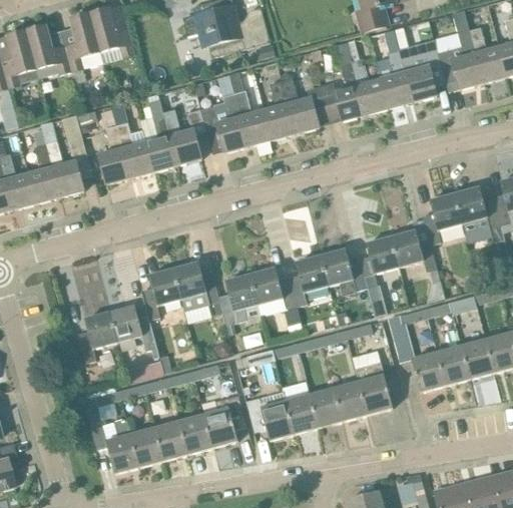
[(243,18),(236,20),(230,0),(210,0),(192,5),(195,17),(183,20),(186,34),(203,30),(210,56),(271,40),(261,5),(258,5),(257,6),(249,8),(245,15),(243,18)]
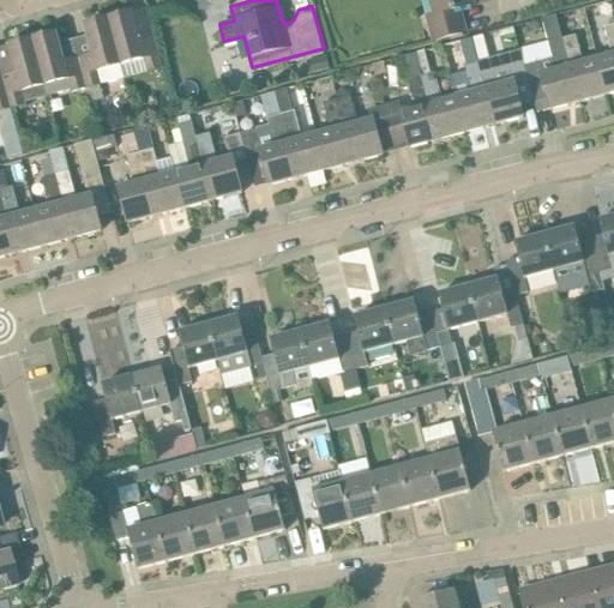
[(429,0),(433,12),(426,13),(432,37),(464,28),(458,5),(471,1),(471,0),(429,0)]
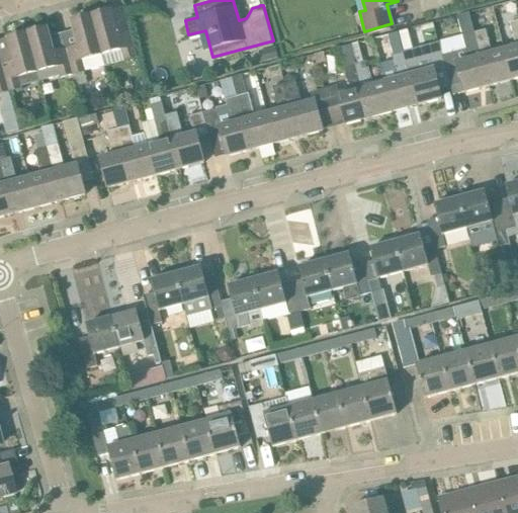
[(111,7),(90,12),(100,51),(119,46),(122,57),(136,54),(128,27),(125,16),(122,5),(111,8),(111,7)]
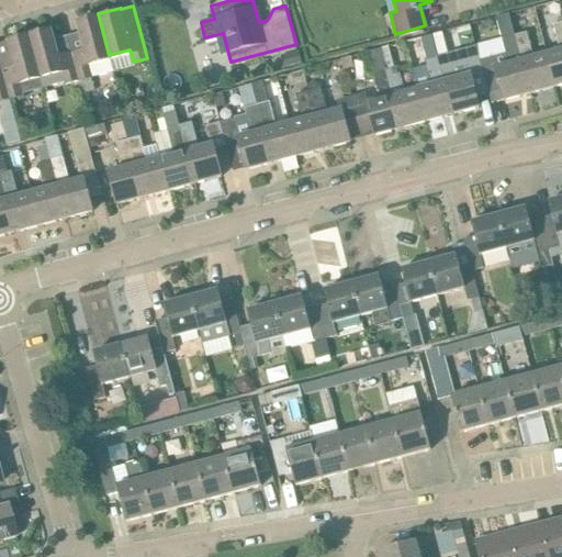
[(475,42),(475,43),(487,88),(499,85),(504,97),(529,90),(508,9),(495,12),(508,60),(495,65),(492,53),(480,56),(475,42)]
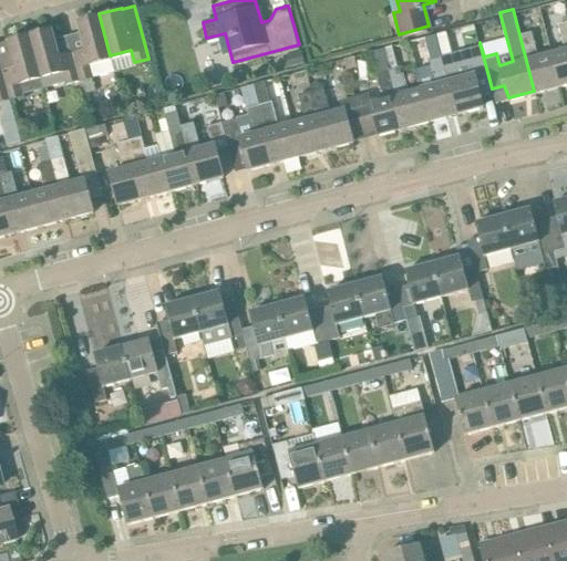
[(513,9),(534,91),(559,84),(550,51),(537,54),(531,29),(519,32),(513,9)]
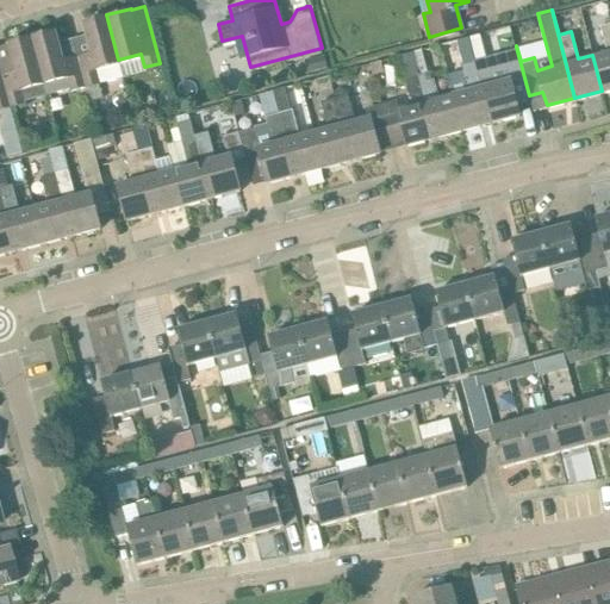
[(89,48),(76,51),(85,83),(86,82),(89,97),(103,93),(99,79),(122,73),(118,60),(106,14),(82,20),(89,48)]
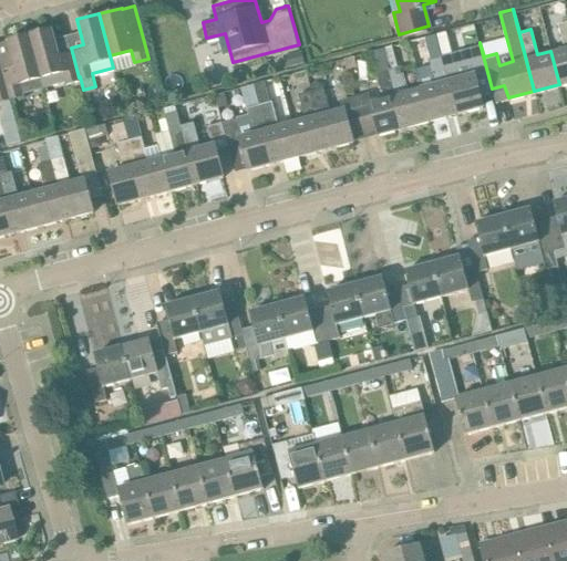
[(566,82),(566,19),(557,22),(564,48),(550,51),(559,84),(566,82)]
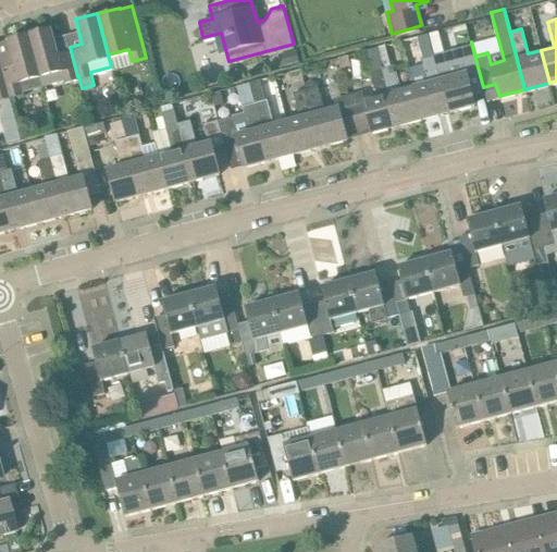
[(50,25),(28,32),(41,83),(64,77),(64,80),(77,76),(70,47),(57,50),(50,25)]
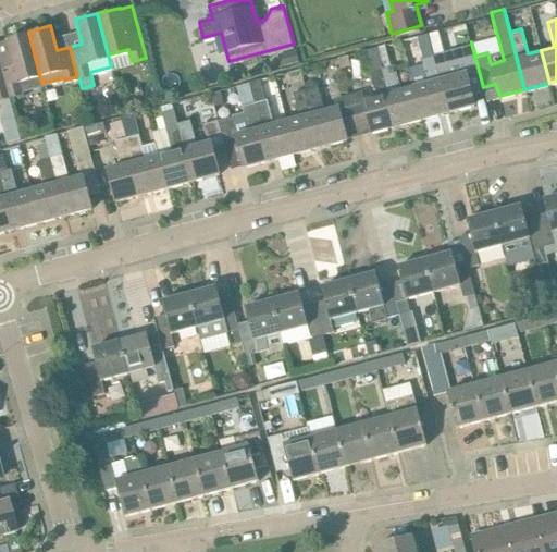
[(9,39),(0,41),(0,64),(0,65),(11,105),(9,94),(22,90),(21,88),(41,83),(28,32),(8,37),(9,39)]
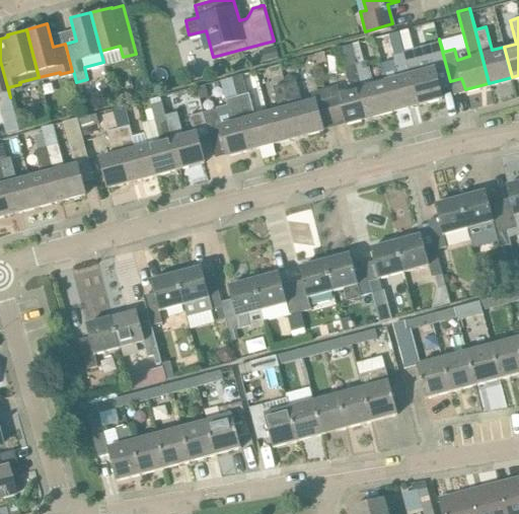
[(349,42),(369,116),(393,108),(384,78),(373,82),(367,59),(364,60),(359,39),(349,42)]
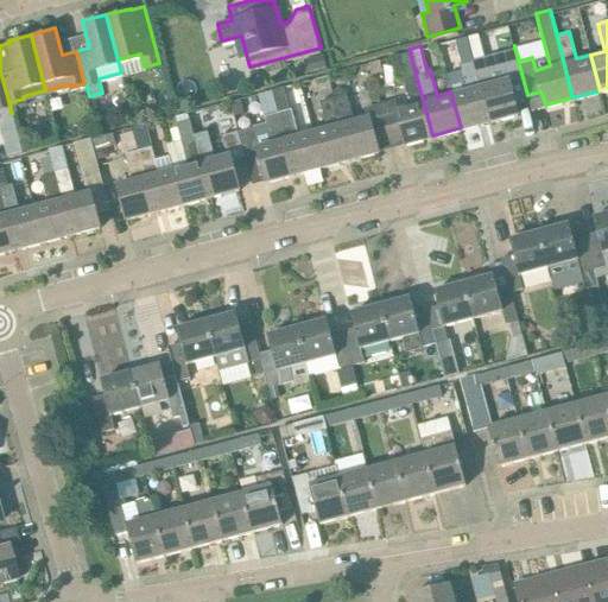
[(518,113),(514,99),(527,95),(514,46),(472,57),(489,120),(518,113)]
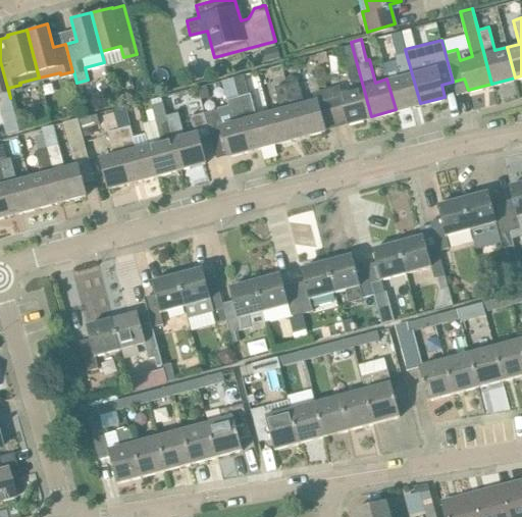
[(325,86),(331,109),(343,106),(347,122),(371,116),(351,42),(340,45),(352,89),(338,92),(336,83),(325,86)]
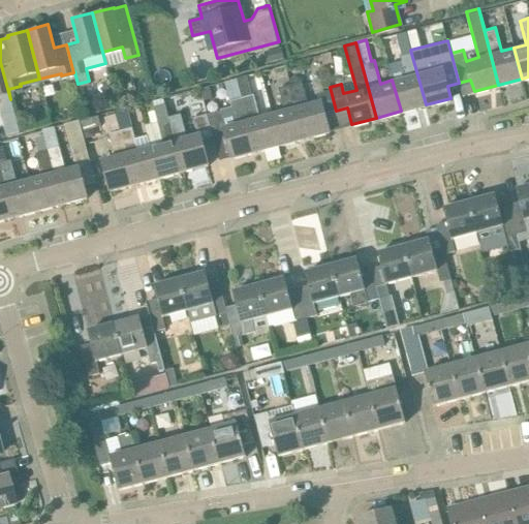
[(426,104),(410,50),(399,53),(405,76),(392,80),(401,111),(426,104)]
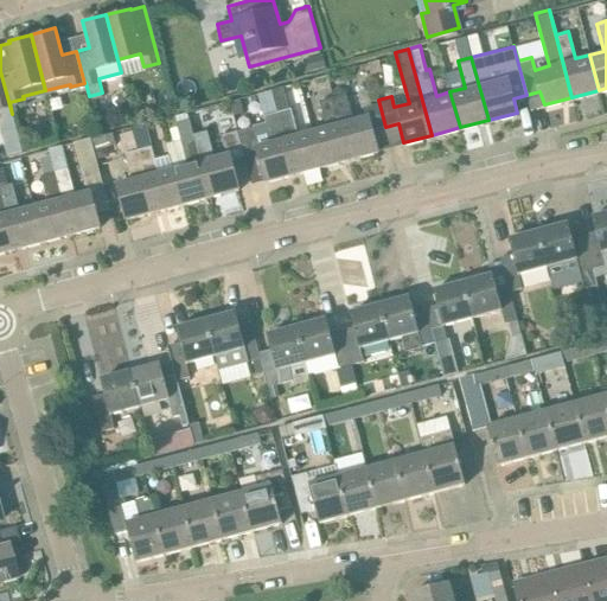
[(0,116),(12,114),(0,71),(0,70),(0,116)]
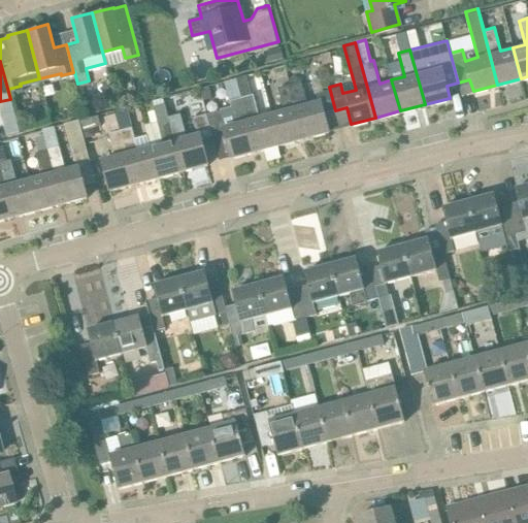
[(235,74),(255,150),(279,143),(271,112),(258,117),(252,94),(251,94),(244,72),(235,74)]
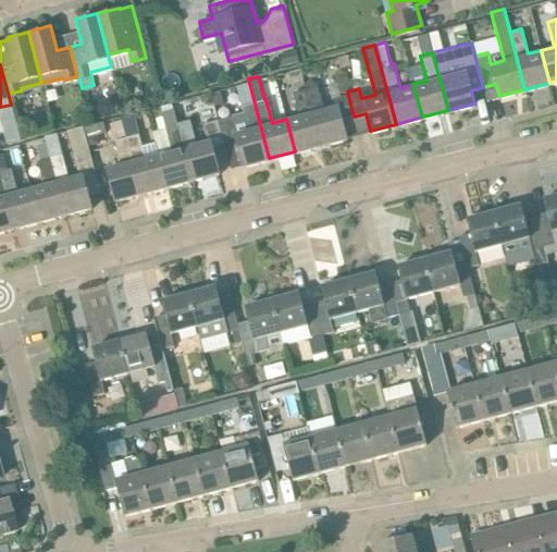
[(269,158),(248,78),(235,82),(247,129),(237,132),(232,113),(217,117),(223,139),(235,136),(243,166),(269,158)]
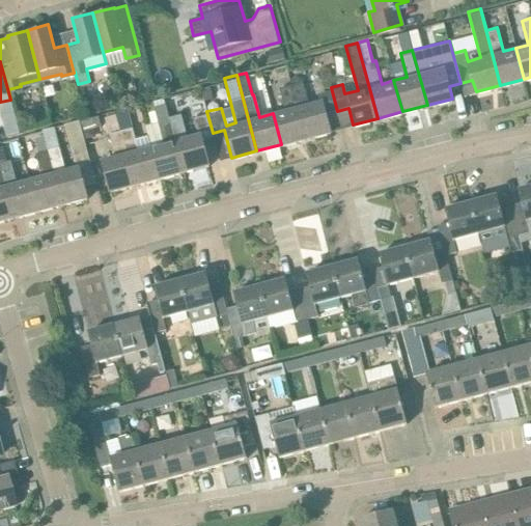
[(308,104),(302,80),(290,83),(305,138),(330,131),(326,114),(337,111),(331,87),(319,90),(323,101),(308,104)]
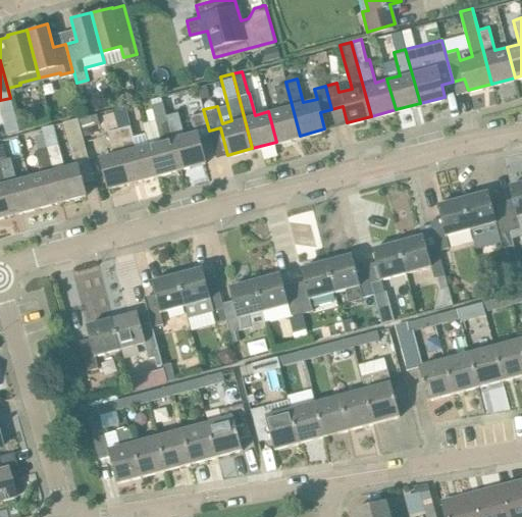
[(268,111),(276,142),(300,136),(285,82),(273,85),(279,108),(268,111)]
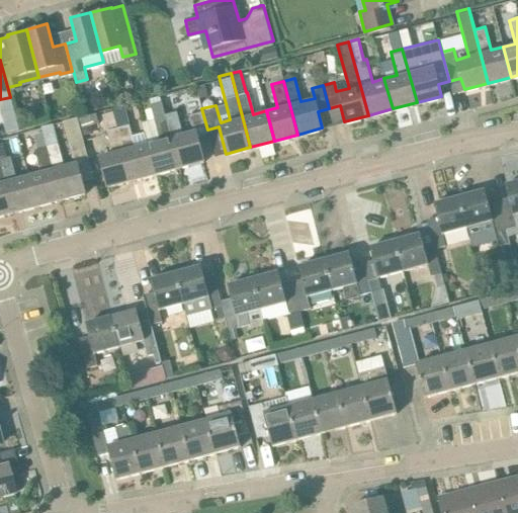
[(147,142),(155,172),(179,166),(164,112),(165,112),(160,92),(149,95),(152,104),(145,106),(147,117),(142,118),(148,142),(147,142)]
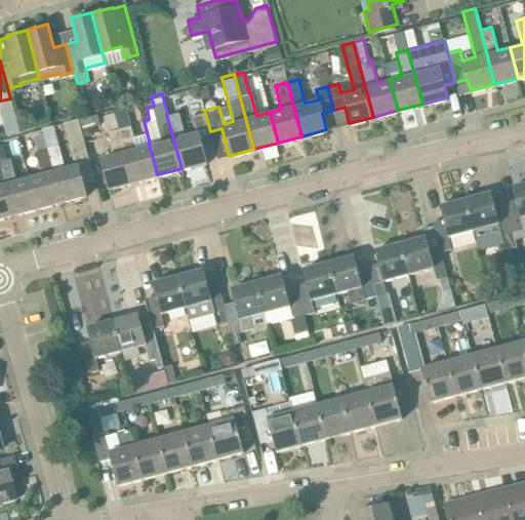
[(114,110),(133,181),(157,174),(149,144),(136,147),(126,109),(115,112),(114,110)]
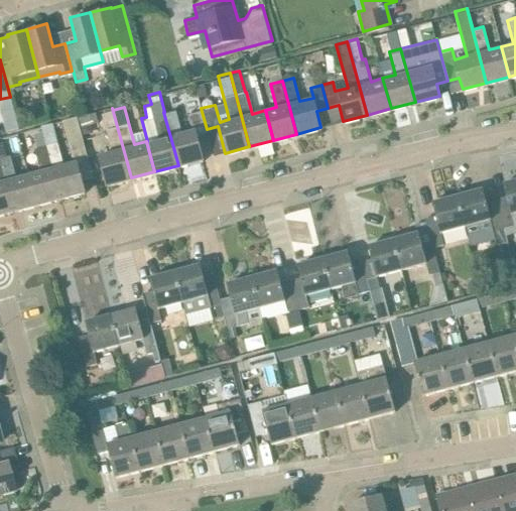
[(131,177),(112,108),(101,111),(112,150),(99,154),(107,183),(131,177)]
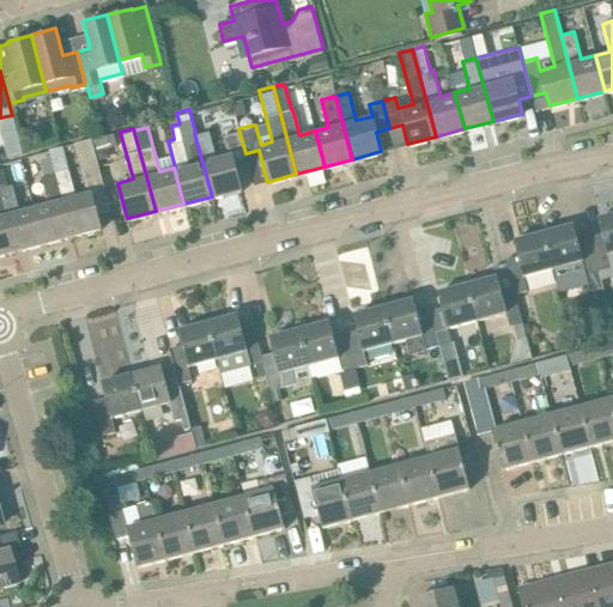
[(246,153),(238,128),(223,133),(228,153),(216,157),(208,129),(195,133),(194,133),(212,196),(240,188),(231,157),(246,153)]
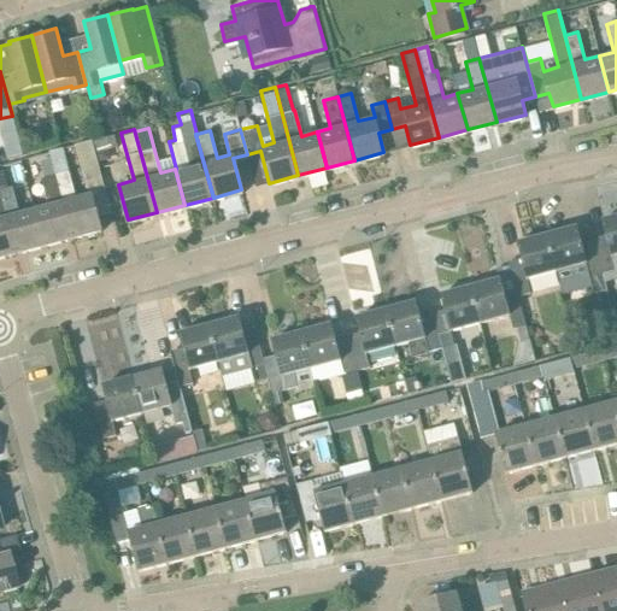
[(54,171),(71,235),(101,227),(97,212),(111,209),(92,136),(75,140),(89,192),(76,195),(69,168),(56,171),(54,171)]
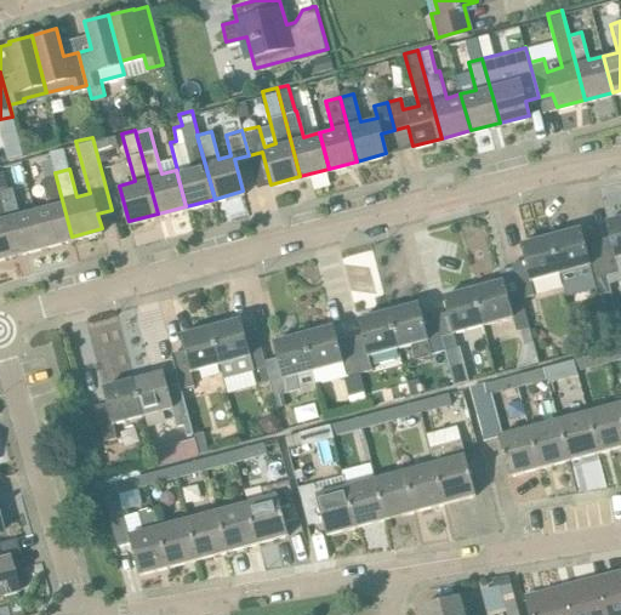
[(34,208),(44,244),(72,237),(55,172),(56,172),(51,154),(40,158),(45,176),(41,176),(49,204),(34,208)]
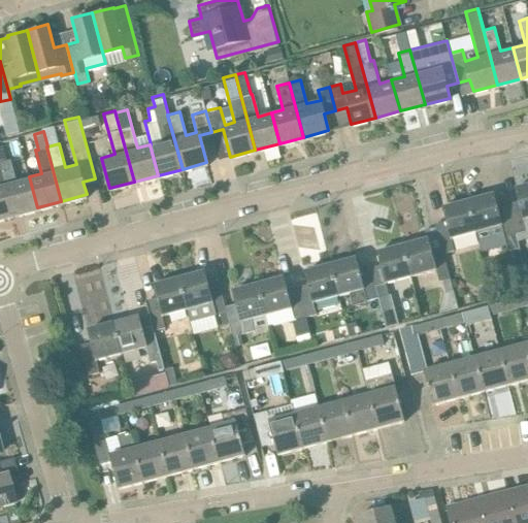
[(0,142),(0,166),(12,215),(37,207),(29,176),(17,181),(10,157),(7,157),(3,142),(0,142)]
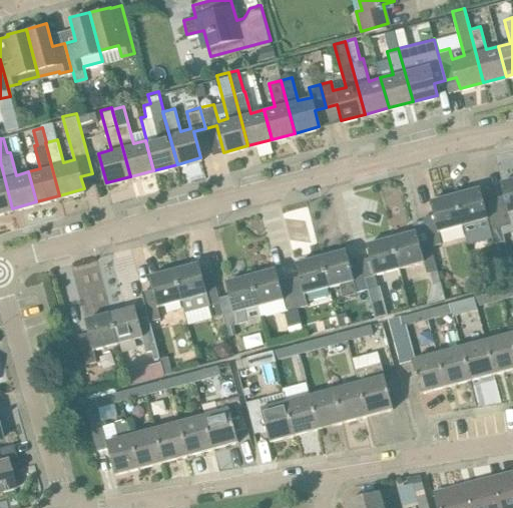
[(0,210),(12,208),(0,161),(0,210)]
